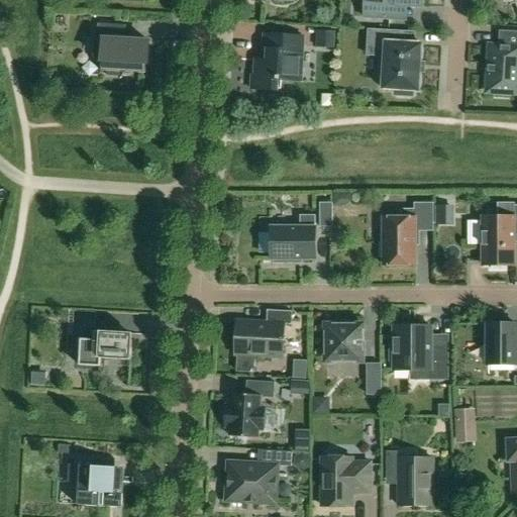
[(423,7),(423,0),(364,0),(364,17),(392,19),(393,5),(423,7)]
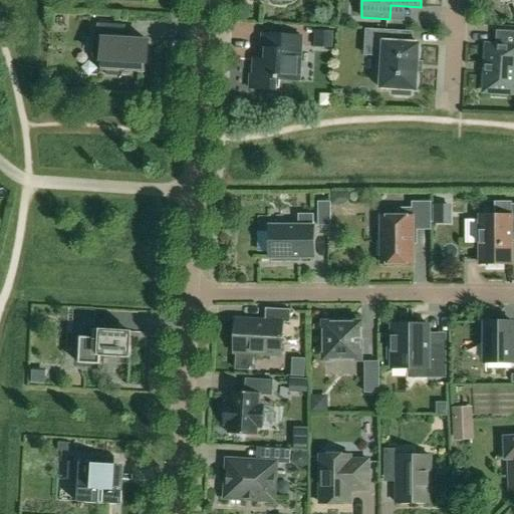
[(118,71),(145,73),(145,63),(147,63),(149,41),(124,40),(124,25),(97,24),(96,39),(102,39),(100,70),(106,71),(106,75),(118,75),(118,71)]
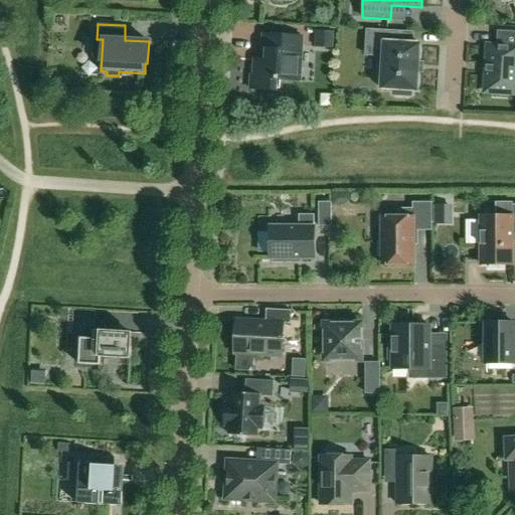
[(416,91),(419,44),(396,42),(397,30),(375,29),(375,41),(383,41),(383,56),(380,56),(379,74),(381,74),(381,89),(393,90),(393,94),(397,96),(406,97),(410,95),(411,91),(416,91)]
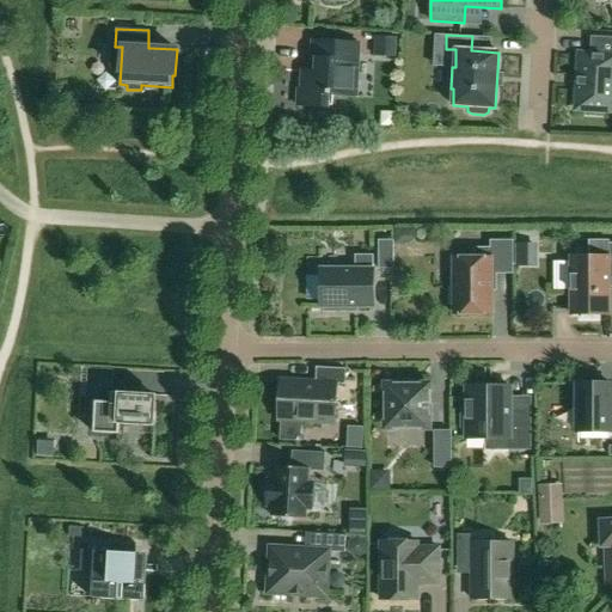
[(397,37),(375,36),(374,56),(396,59),(397,37)]
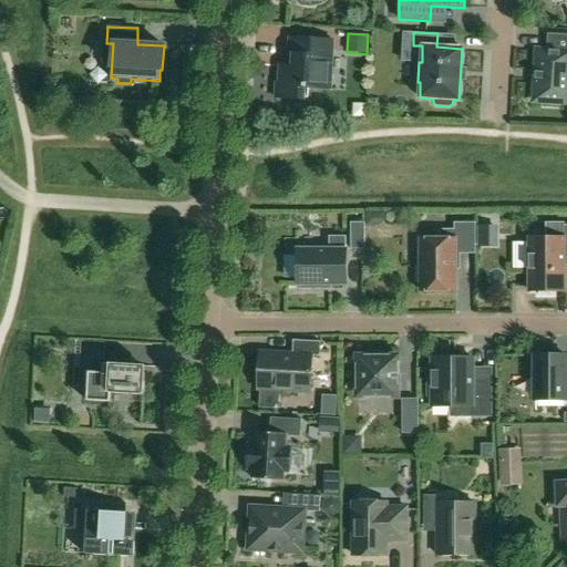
[(548,51),(537,50),(534,102),(543,102),(543,107),(559,109),(560,103),(566,103),(566,35),(548,35),(548,51)]
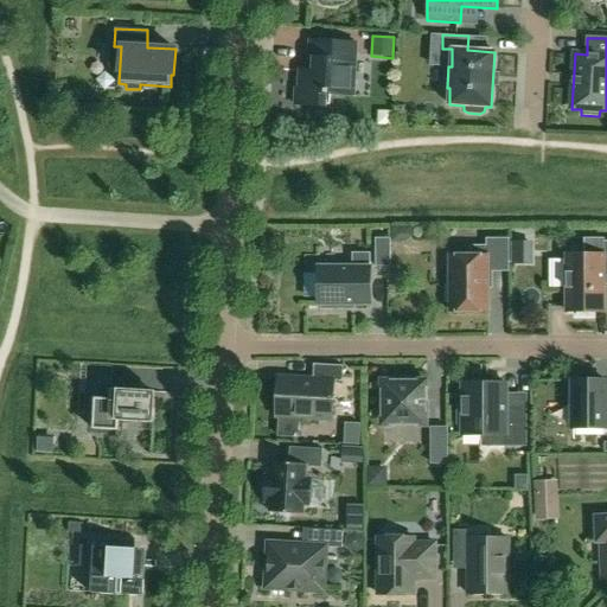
[(352,95),(356,44),(310,42),(310,59),(313,59),(312,71),(301,70),(300,89),(295,89),(294,104),(325,107),(326,94),(352,95)]
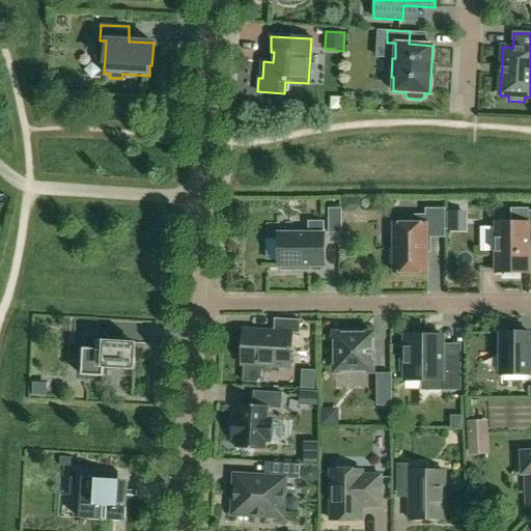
[(329,208),(329,233),(341,233),(341,208),(329,208)]
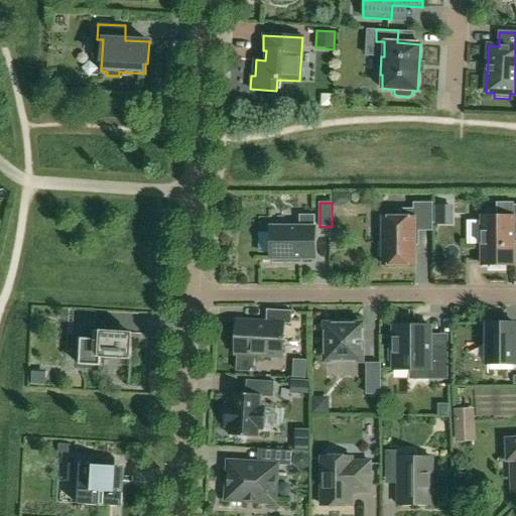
[(383,265),(414,265),(414,227),(432,227),(432,203),(413,203),(413,209),(399,209),(399,218),(383,218),(383,243),(379,243),(379,257),(383,257),(383,265)]
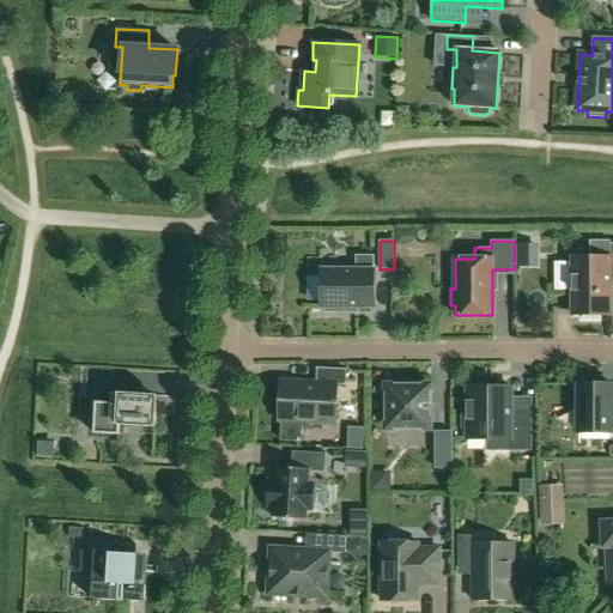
[(582,320),(600,320),(600,315),(611,315),(611,278),(612,277),(612,243),(610,244),(610,258),(572,258),(572,315),(582,315),(582,320)]
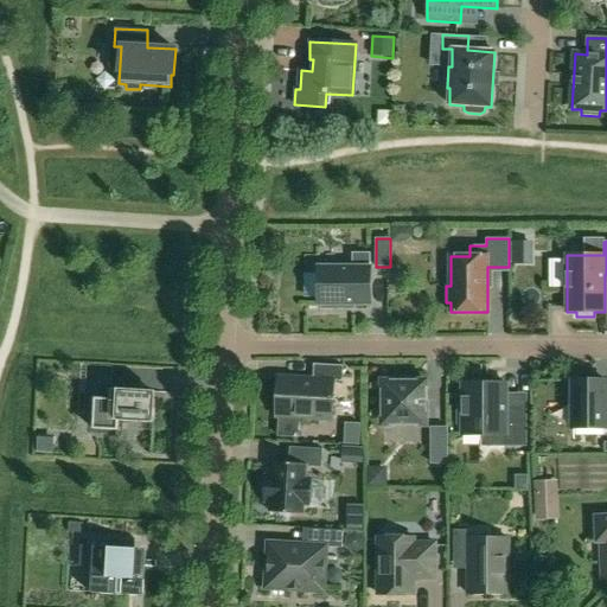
[(529,264),(529,242),(511,242),(511,264),(529,264)]
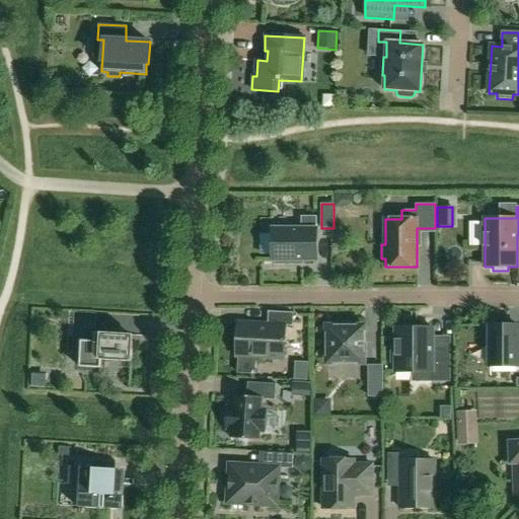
[(272,229),(272,262),(275,262),(275,266),(290,266),(290,262),(316,262),(316,217),(301,217),(301,229),(272,229)]
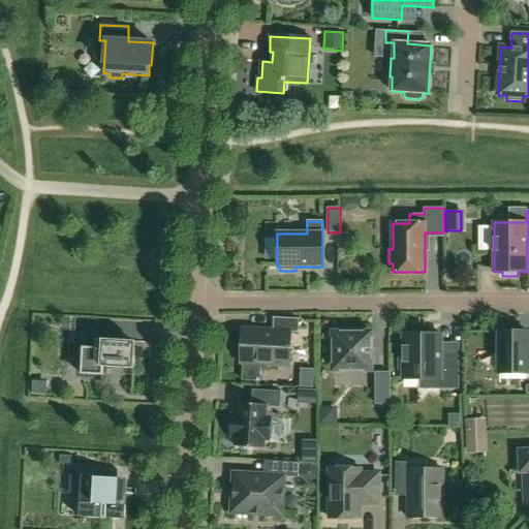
[(299,333),(299,319),(273,317),(273,331),(243,329),(240,364),(289,367),(291,332),(299,333)]
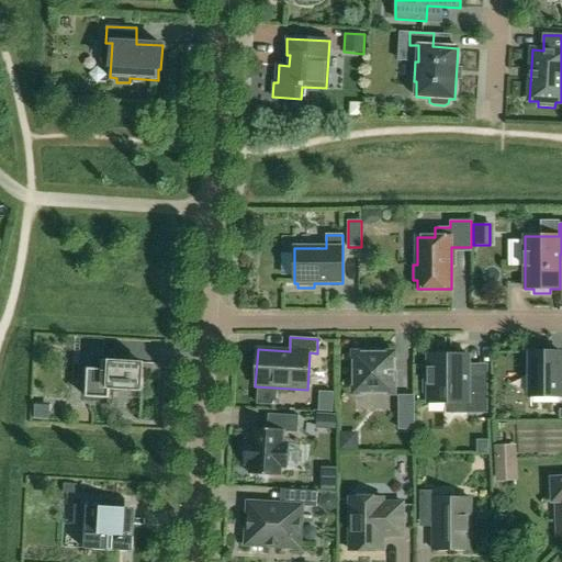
[(393,356),(383,356),(383,350),(366,350),(366,356),(356,356),(356,393),(393,392),(393,356)]
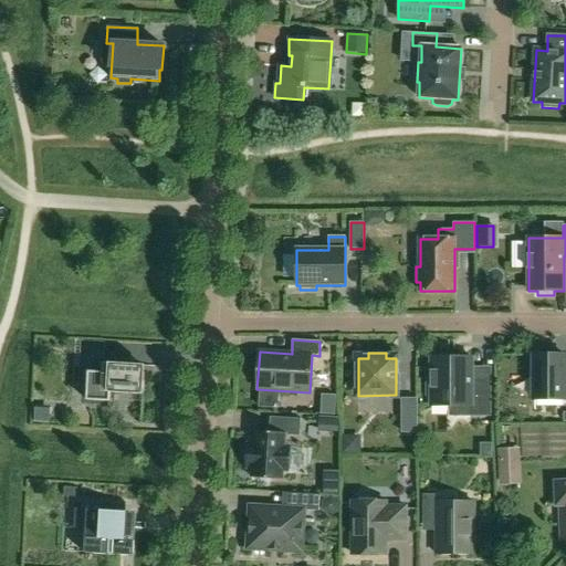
[(565,356),(534,355),(534,399),(565,399),(565,362),(565,363),(565,356)]
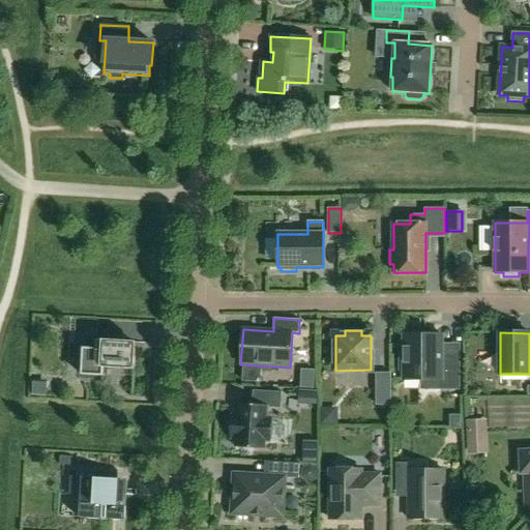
[(442,334),(404,334),(404,380),(441,380),(441,389),(460,389),(460,357),(442,357),(442,334)]
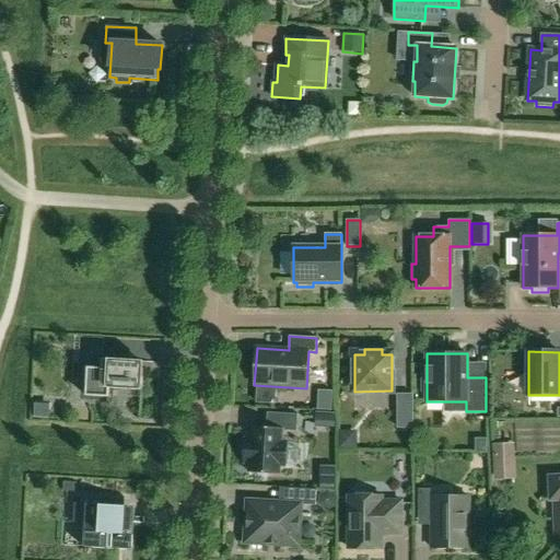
[(140,369),(141,362),(135,362),(135,361),(103,360),(102,369),(79,368),(79,364),(78,364),(77,384),(86,384),(85,397),(109,398),(109,389),(142,391),(143,370),(140,369)]
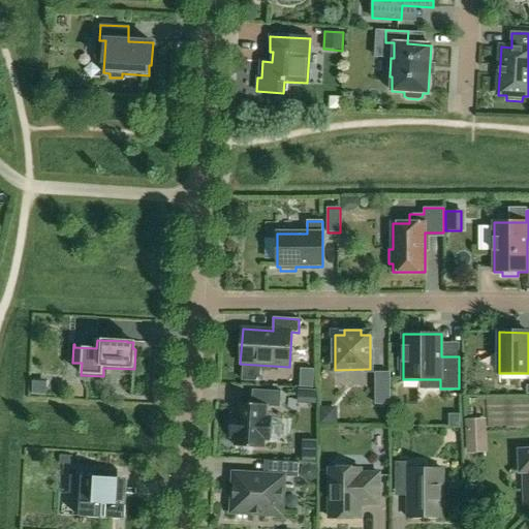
[(351,394),(371,395),(372,375),(352,374),(351,394)]
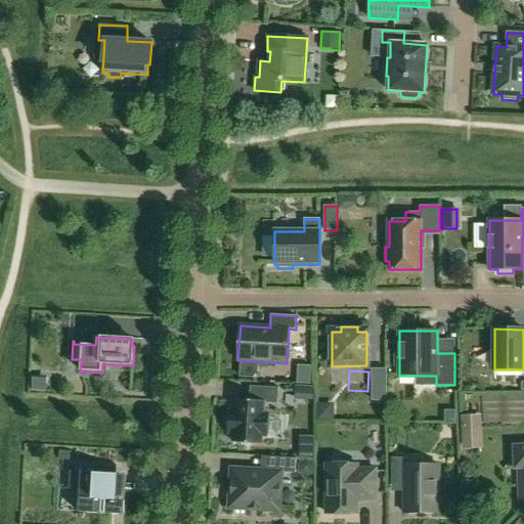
[(387,376),(373,376),(373,400),(387,400),(387,376)]
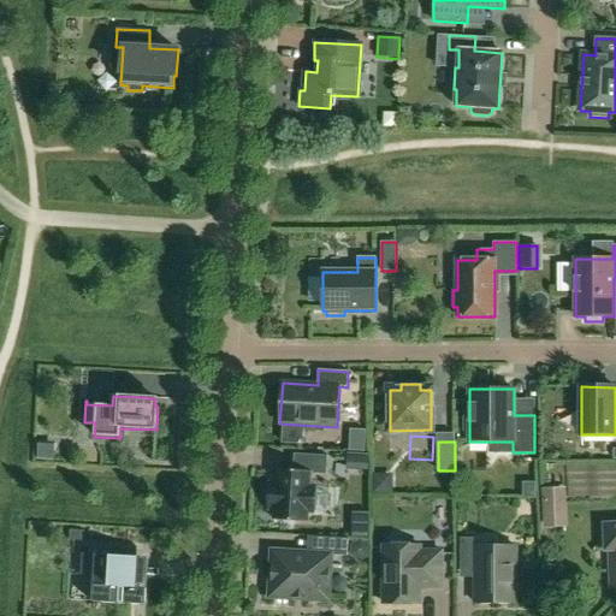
[(327,456),(294,454),(292,471),(277,471),(277,485),(270,485),(267,509),(274,510),(274,520),(308,522),(308,513),(314,513),(317,487),(309,487),(311,474),(326,474),(327,456)]
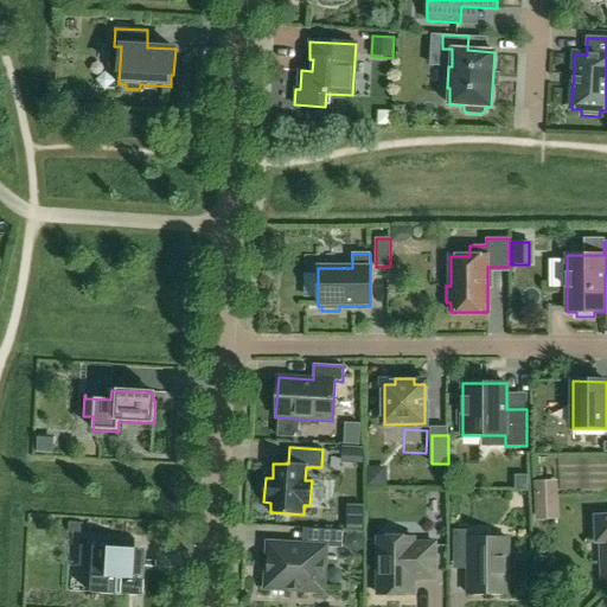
[(342,462),(364,464),(365,448),(343,447),(342,462)]
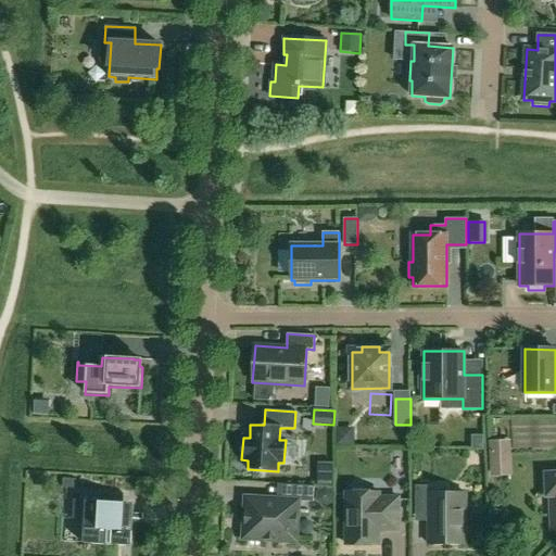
[(489,441),(491,477),(513,476),(510,440),(489,441)]
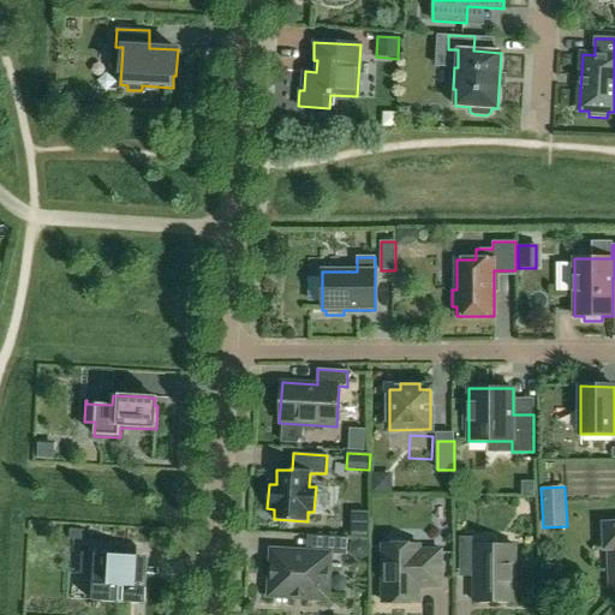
[(272,550),(269,596),(328,599),(330,554),(347,555),(347,538),(318,536),(318,553),(272,550)]
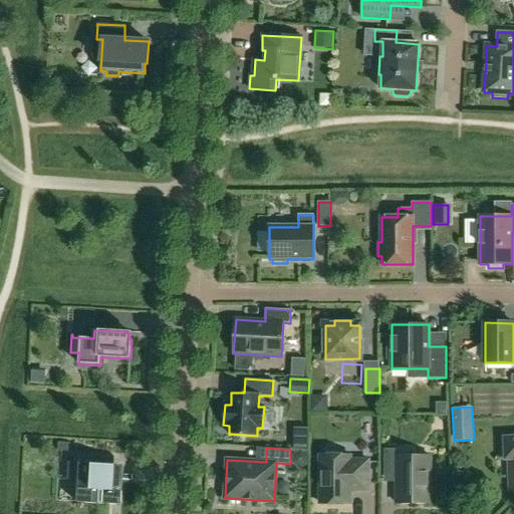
[(397,449),(384,449),(384,474),(397,474),(397,504),(431,504),(431,456),(397,456),(397,449)]
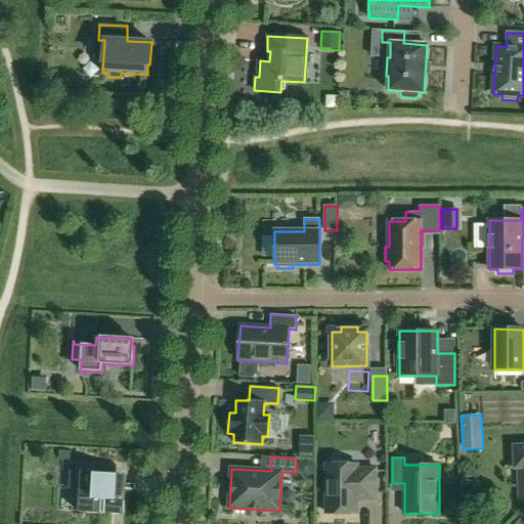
[(358,470),(358,465),(326,465),(326,514),(357,514),(357,504),(361,500),(377,500),(377,470),(358,470)]
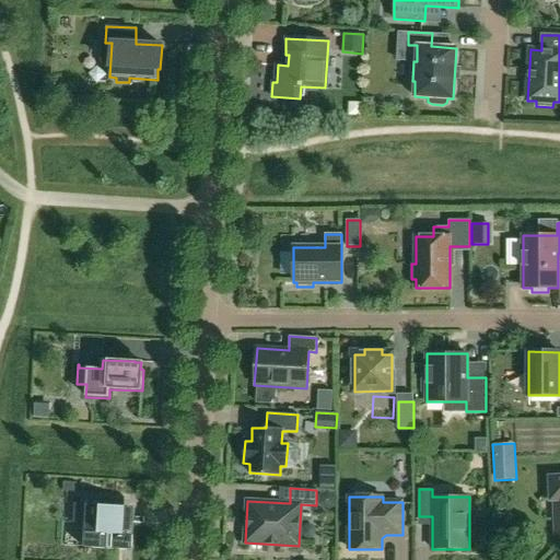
[(127,534),(115,534),(116,500),(101,499),(100,505),(86,504),(74,504),(73,522),(86,523),(84,544),(84,548),(108,549),(108,548),(126,550),(127,534)]
